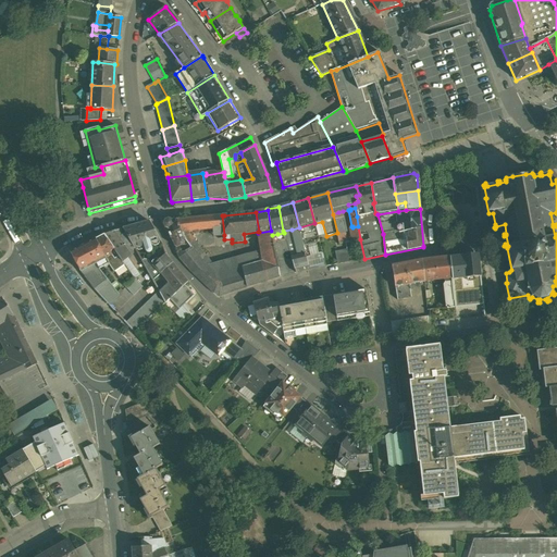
[(339,219),(338,212),(333,214),(337,233),(337,234),(342,233),(346,233),(343,218),(339,219)]
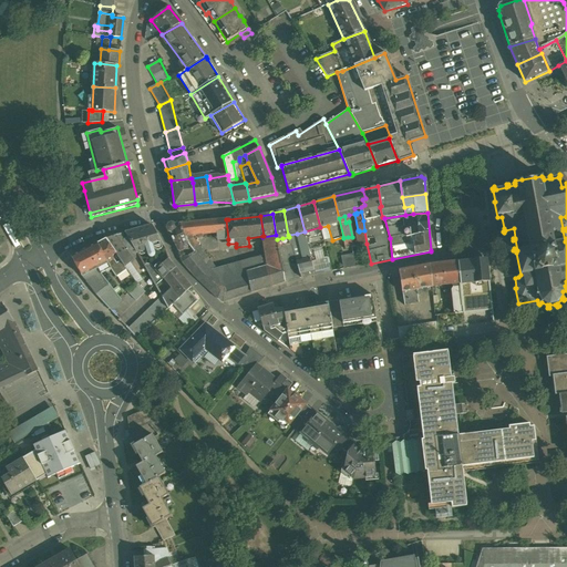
[(226,219),(181,224),(185,235),(185,236),(186,236),(217,234),(217,240),(228,239),(226,219)]
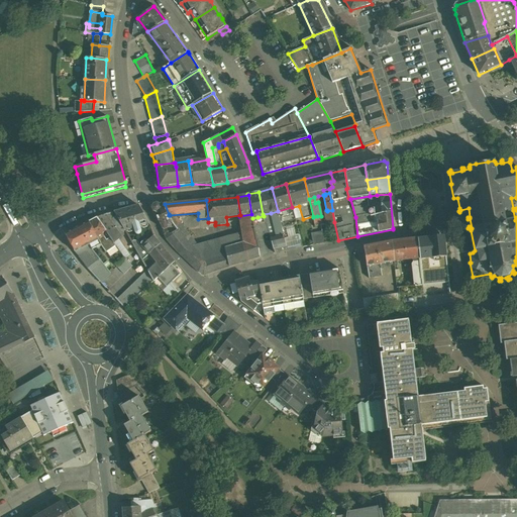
[(157,218),(169,214),(165,204),(163,205),(163,206),(161,206),(160,204),(157,203),(152,204),(151,208),(152,212),(157,213),(156,215),(157,218)]
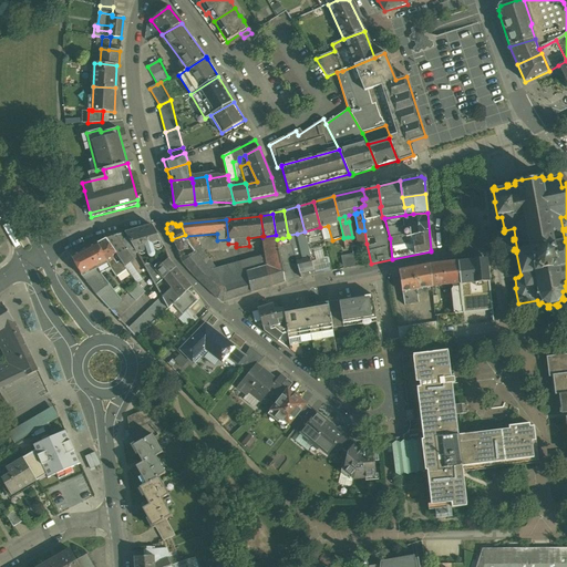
[(132,244),(158,236),(152,226),(125,233),(132,244)]
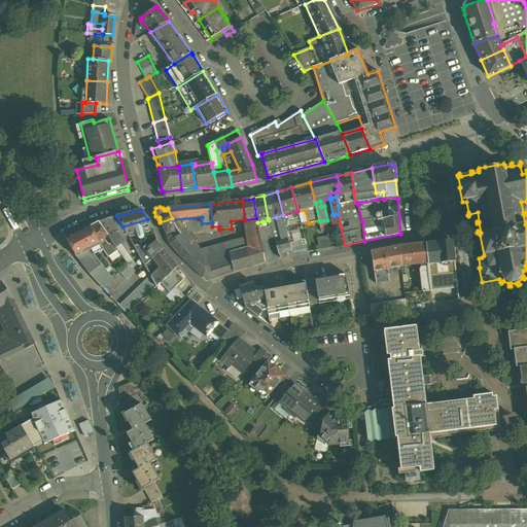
[(297,211),(283,215),(287,233),(302,229),(297,211)]
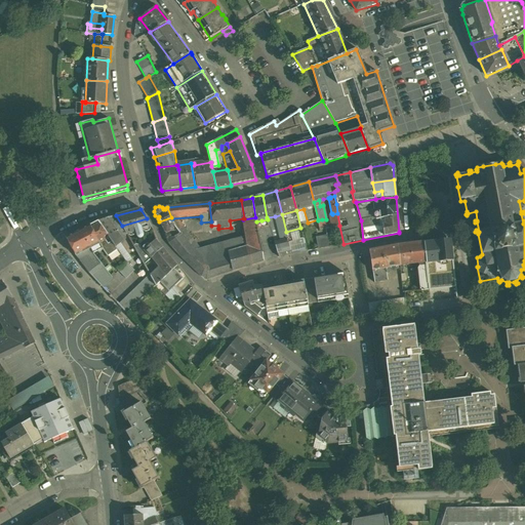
[(332,214),(330,215),(332,228),(339,226),(337,213),(332,214)]
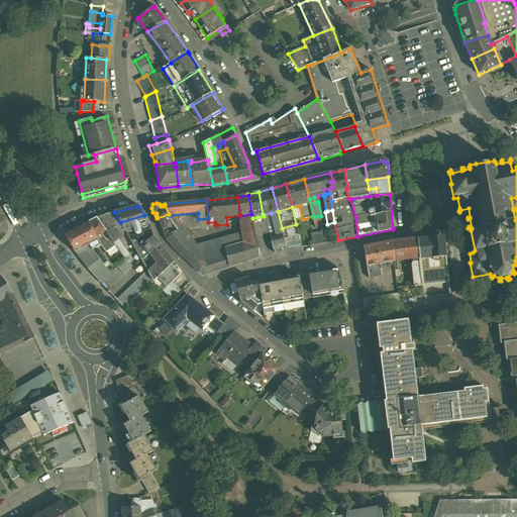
[(282,228),(278,211),(271,213),(276,238),(284,236),(282,228)]
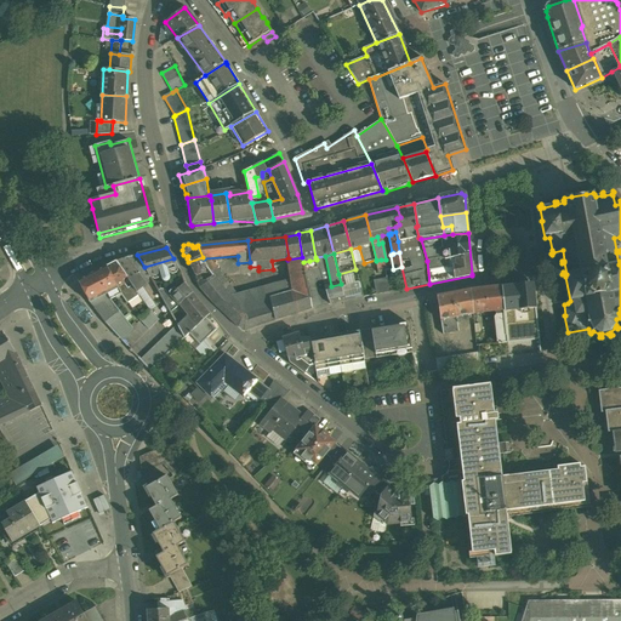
[(144,267),(137,255),(115,262),(129,279),(137,292),(146,284),(151,277),(144,267)]
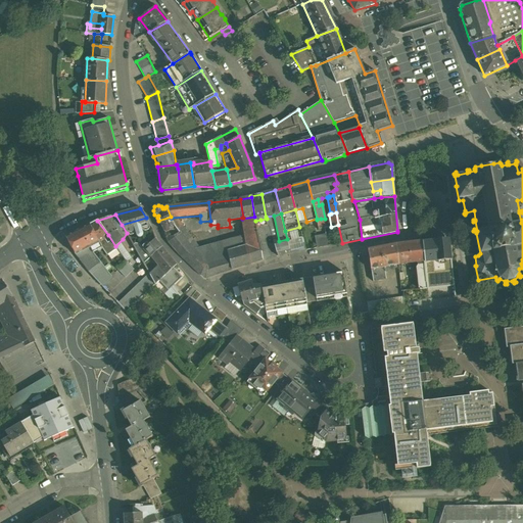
[(171,218),(171,217),(158,221),(160,224),(160,225),(161,228),(162,228),(164,232),(164,234),(165,236),(178,229),(174,225),(172,218),(171,218)]
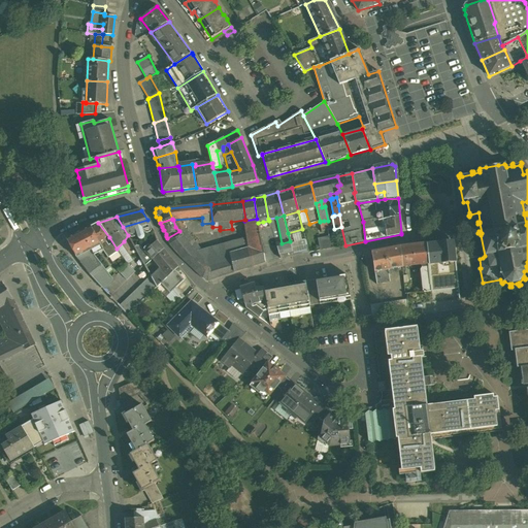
[(257,219),(244,221),(249,248),(242,250),(246,269),(265,263),(263,248),(262,246),(258,223),(257,219)]
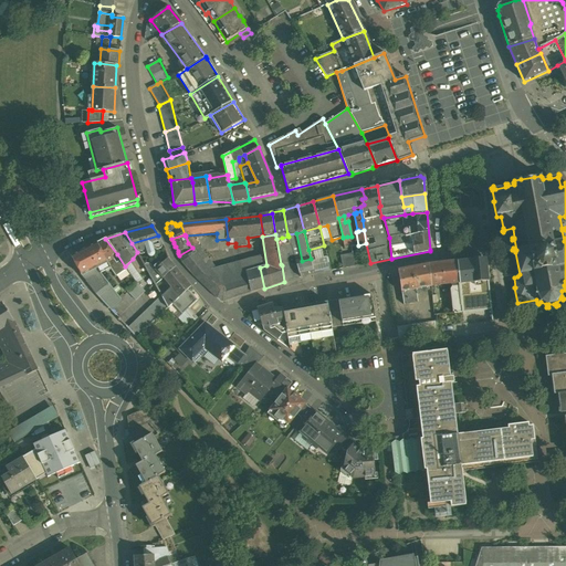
[(164,245),(158,236),(132,243),(137,252),(146,250),(147,254),(148,255),(149,255),(150,255),(153,255),(154,254),(154,253),(155,252),(153,248),(164,245)]
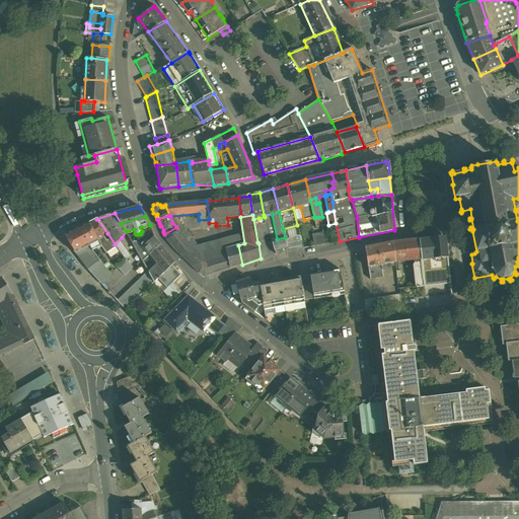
[(265,217),(258,218),(262,231),(269,230),(265,217)]
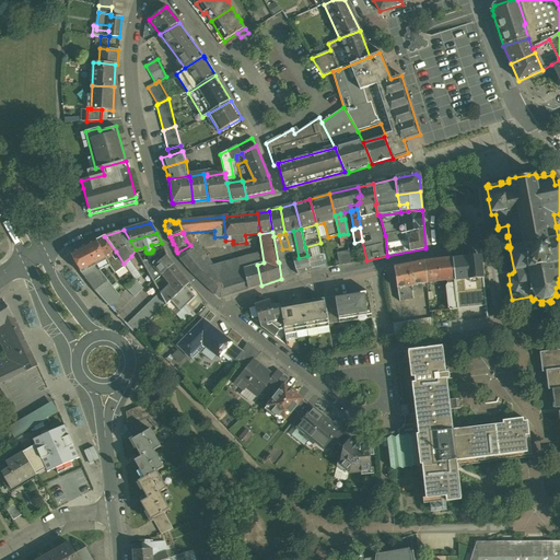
[(282,249),(279,235),(273,236),(278,261),(279,263),(284,261),(284,260),(282,249)]
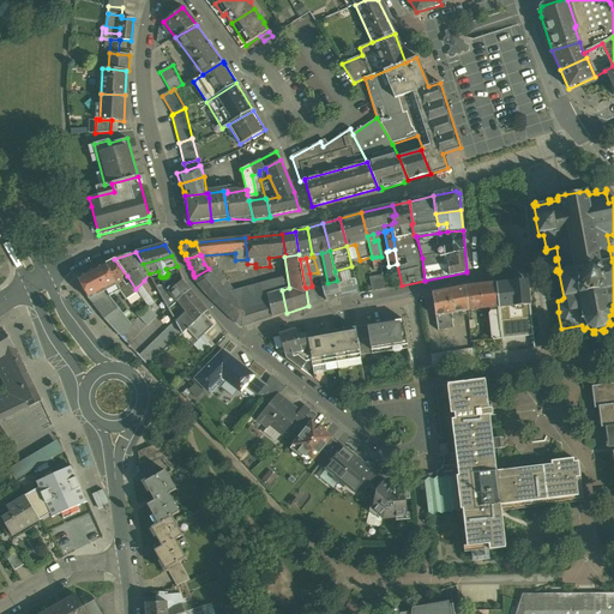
[(114,259),(104,264),(116,284),(127,276),(114,259)]
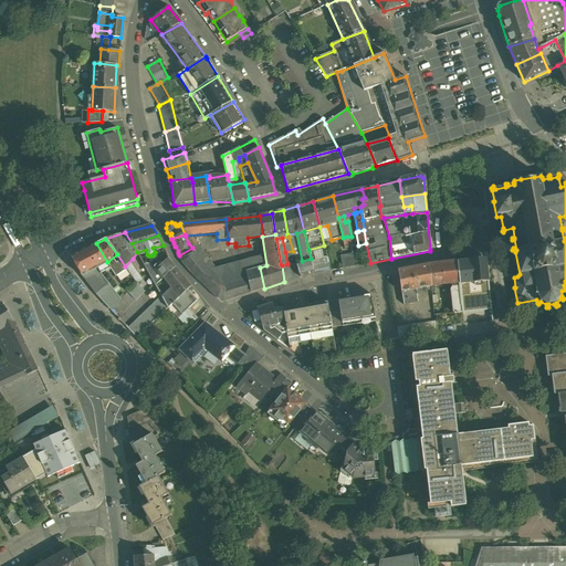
[(107,262),(96,243),(71,257),(82,275),(107,262)]
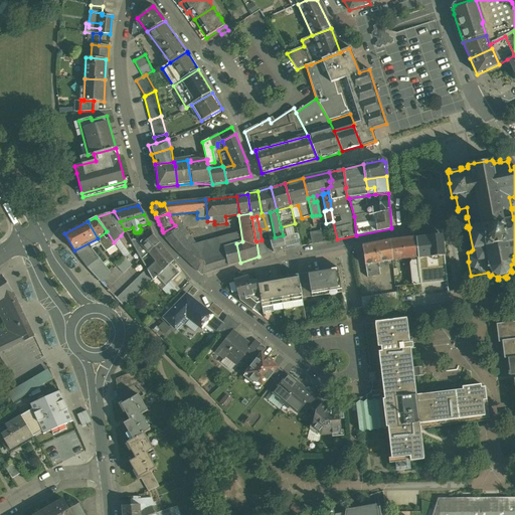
[(175,225),(163,232),(166,238),(178,230),(175,225)]
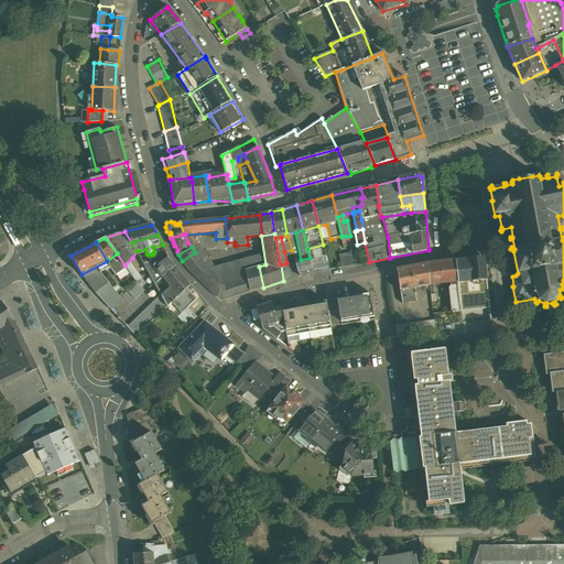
[(218,278),(206,268),(195,252),(182,261),(194,274),(219,300),(221,300),(250,291),(245,271),(234,274),(235,281),(220,285),(217,279),(218,279),(218,278)]
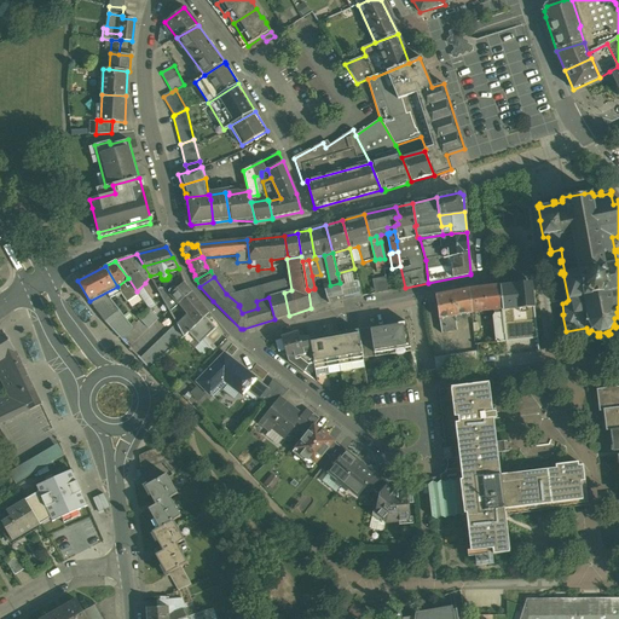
[(386,277),(372,279),(375,294),(388,291),(386,277)]
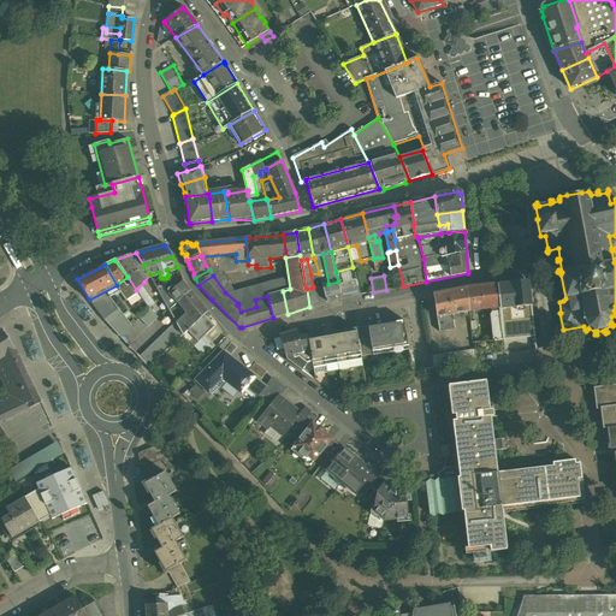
[(136,290),(128,277),(117,285),(120,291),(126,301),(138,292),(136,290)]
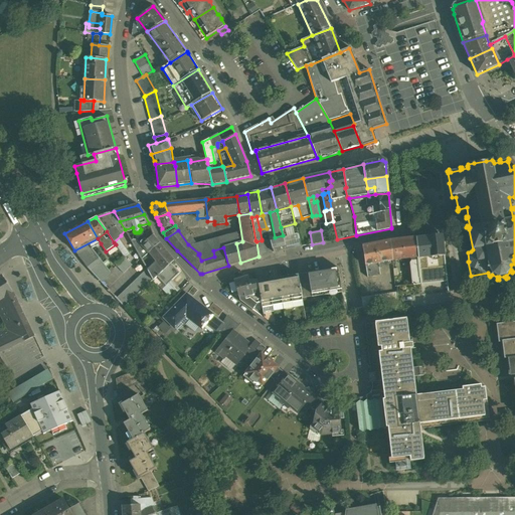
[(153,234),(141,245),(138,240),(133,239),(131,240),(142,260),(149,252),(160,243),(154,236),(153,234)]
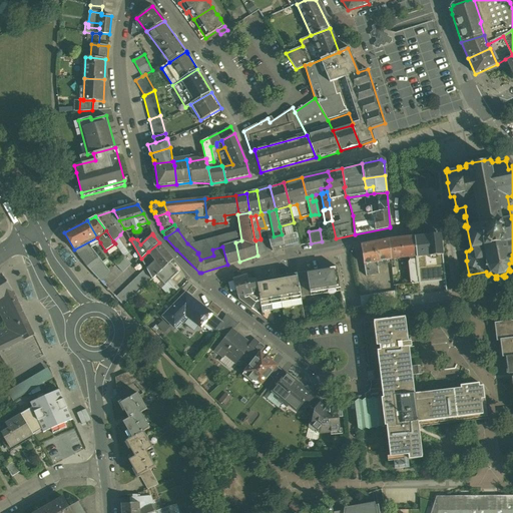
[(297,233),(282,236),(286,248),(300,245),(297,233)]
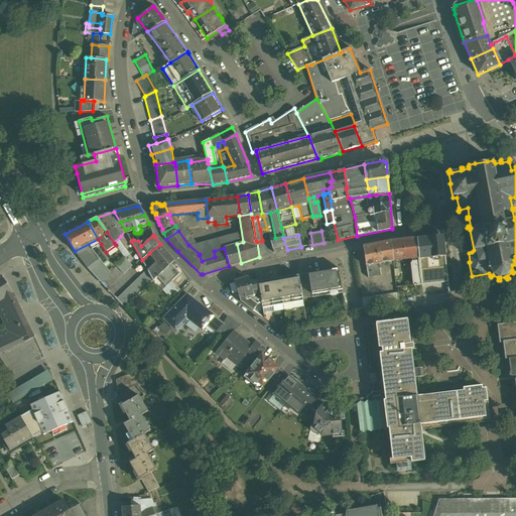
[(275,238),(270,239),(274,253),(287,250),(283,238),(283,236),(275,238)]
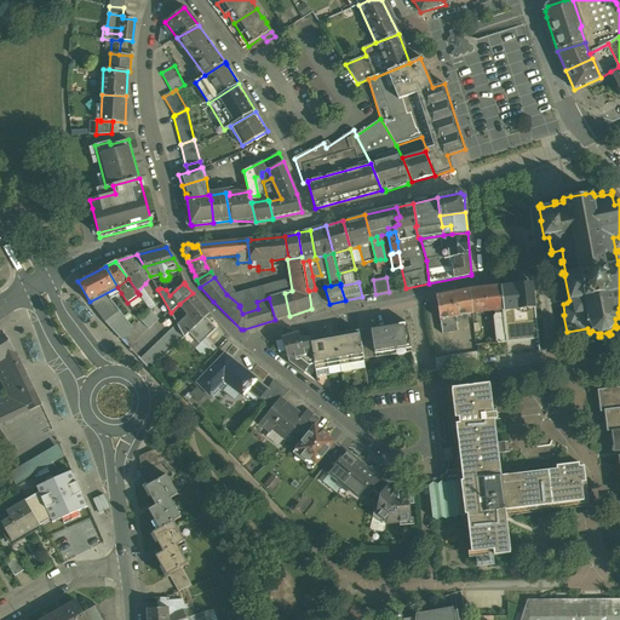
[(500,287),(503,311),(535,308),(532,283),(500,287)]
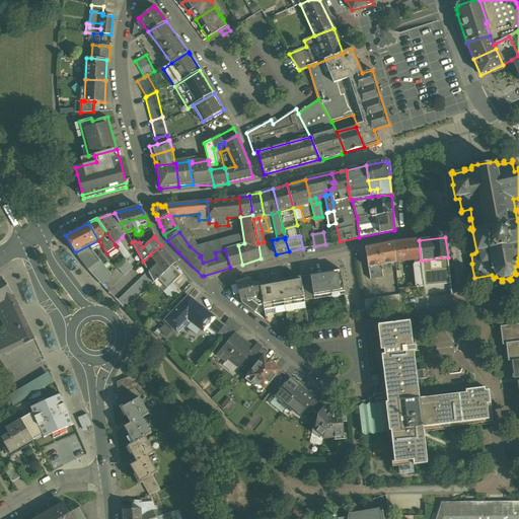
[(98,240),(75,252),(87,270),(91,274),(103,265),(92,250),(101,245),(98,240)]
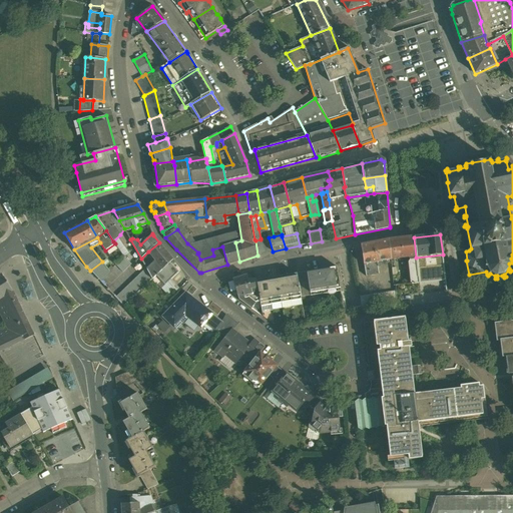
[(416,258),(414,237),(388,240),(391,260),(408,258),(410,260),(409,262),(412,285),(419,284),(418,278),(416,258)]
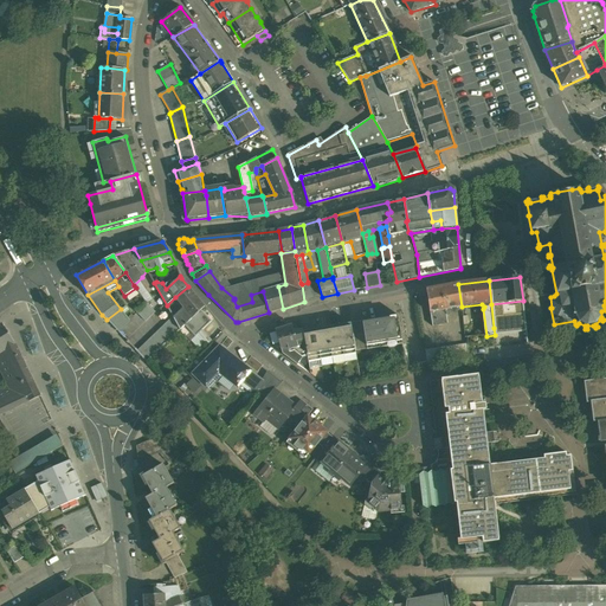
[(308,283),(302,284),(304,302),(314,300),(310,282),(308,282),(308,283)]
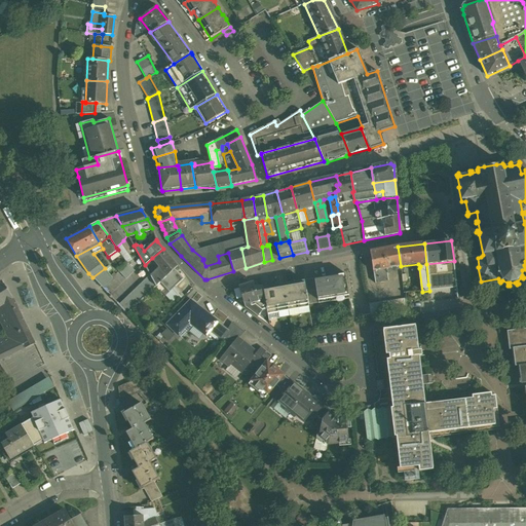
[(398,247),(370,252),(375,284),(388,282),(387,273),(392,272),(391,268),(401,266),(398,247)]
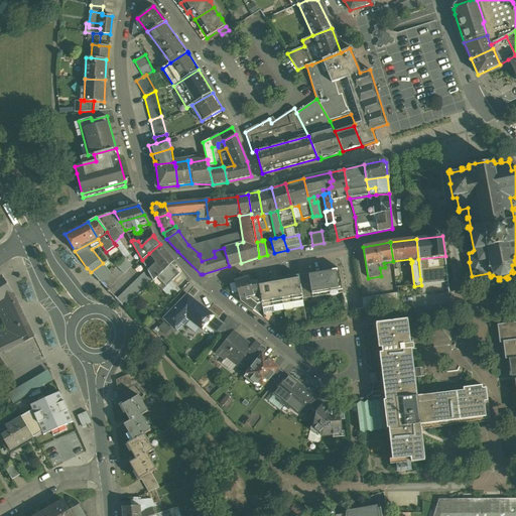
[(149,253),(157,262),(148,271),(153,280),(157,277),(171,264),(173,261),(160,244),(149,253)]
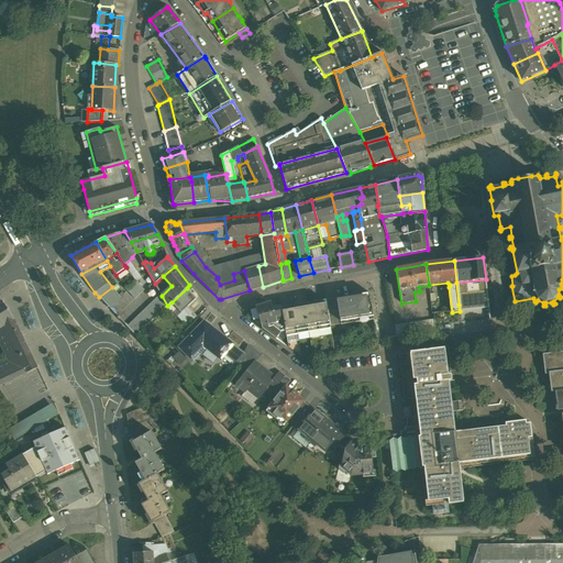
[(258,266),(244,271),(250,290),(263,287),(258,266)]
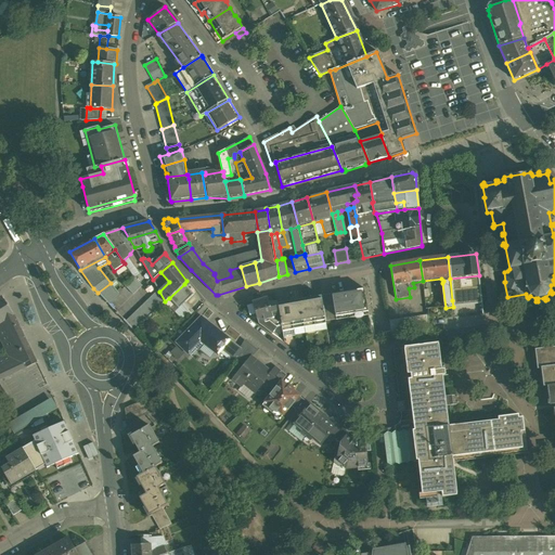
[(482,304),(479,275),(450,279),(453,307),(482,304)]
